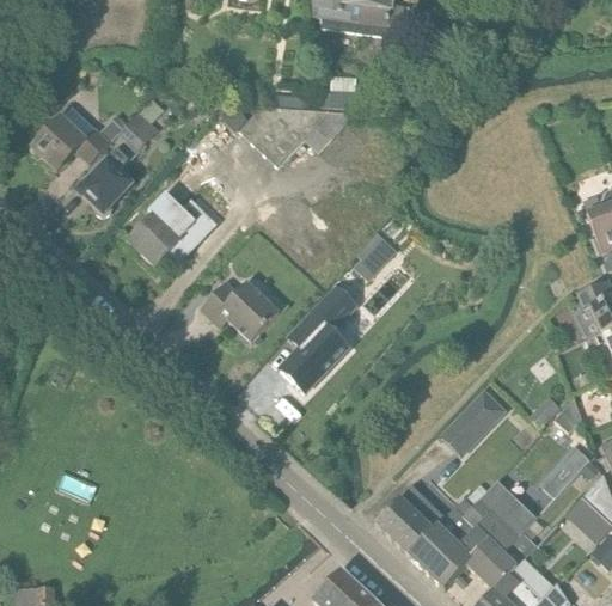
[(311,0),(312,16),(320,17),(320,28),(399,36),(401,24),(387,23),(390,7),(365,4),(365,0),(311,0)]
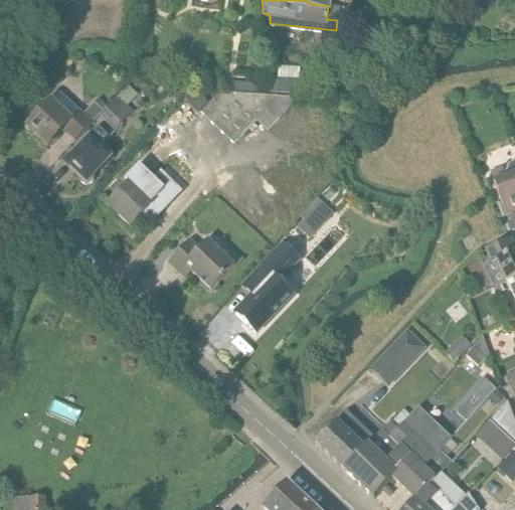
[(307,0),(307,3),(328,6),(326,19),(337,20),(339,3),(330,2),(330,0),(307,0)]
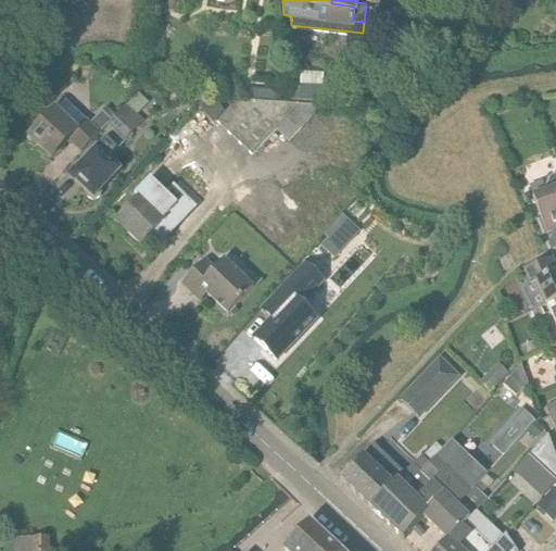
[(287,96),(321,98),(323,69),(301,67),(300,83),(288,82),(287,96)]
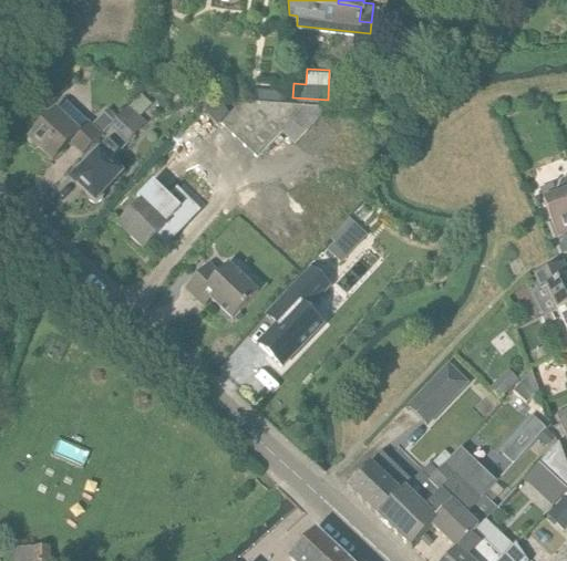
[(241,96),(222,118),(257,153),(281,126),(295,139),(329,103),(281,100),(281,86),(245,84),(245,96),(241,96)]
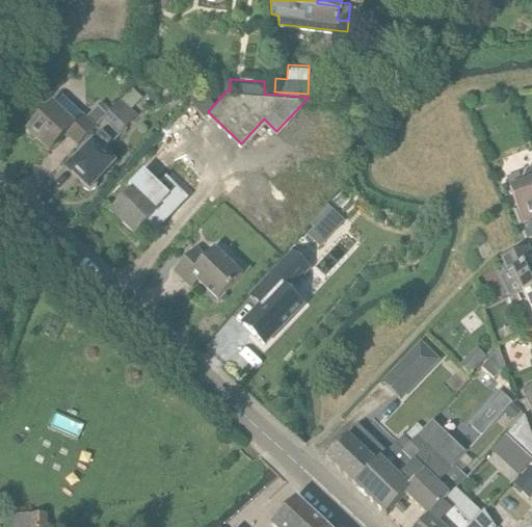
[(122,96),(132,105),(142,94),(132,84),(122,96)]
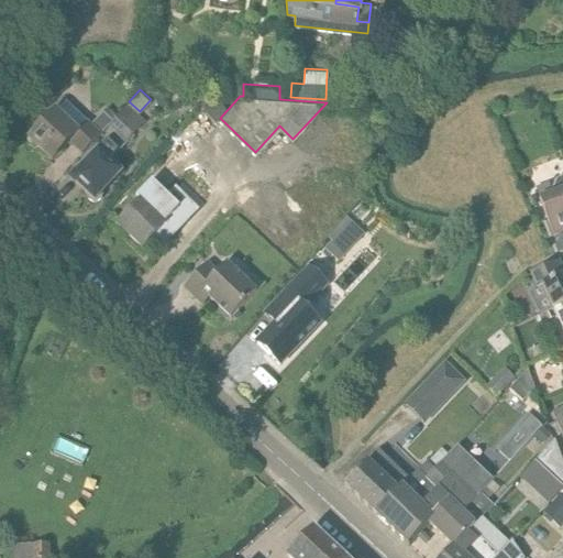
[(202,106),(216,120),(228,107),(214,94),(202,106)]
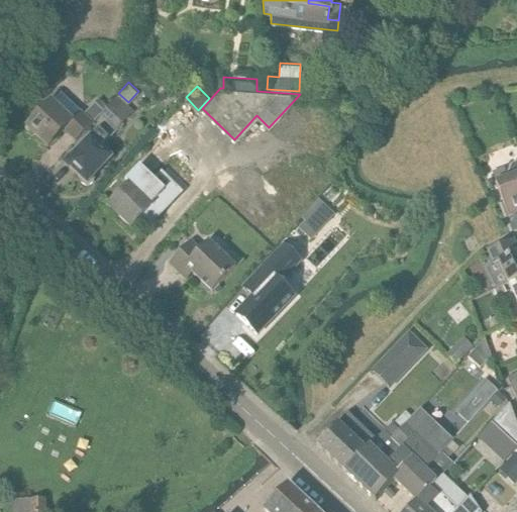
[(100,110),(107,102),(99,94),(95,99),(84,110),(80,106),(72,116),(52,97),(26,124),(47,143),(64,125),(76,136),(100,110)]
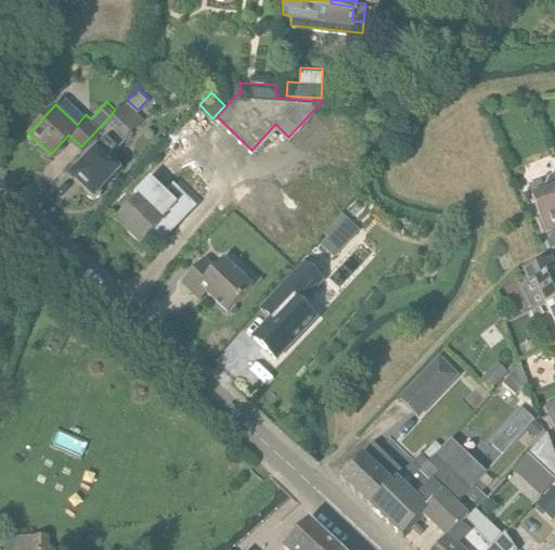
[(106,156),(120,141),(140,120),(123,103),(116,110),(115,110),(107,118),(114,125),(73,168),(82,178),(80,181),(86,187),(87,192),(93,196),(100,192),(101,187),(118,168),(106,156)]
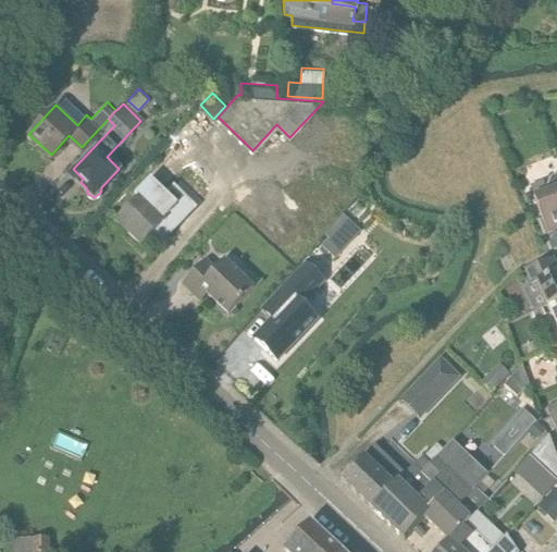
[(556,169),(551,172),(546,182),(546,185),(533,191),(547,229),(556,224),(556,169)]
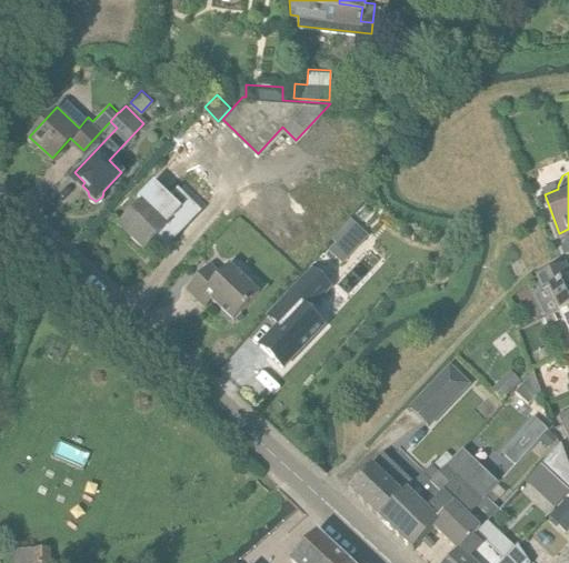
[(145,245),(167,222),(159,214),(175,198),(153,179),(137,195),(141,199),(120,222),(145,245)]
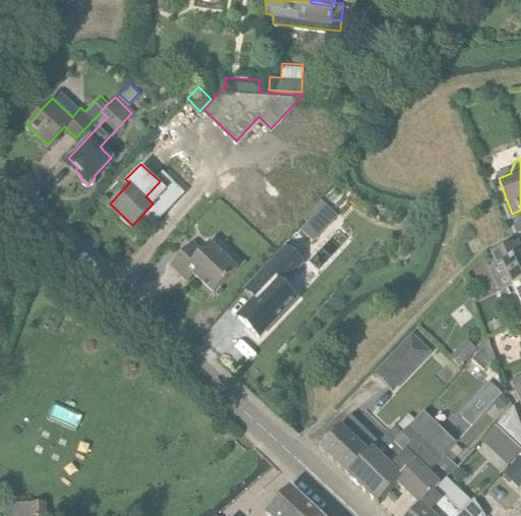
[(486,177),(490,187),(497,185),(493,174),(486,177)]
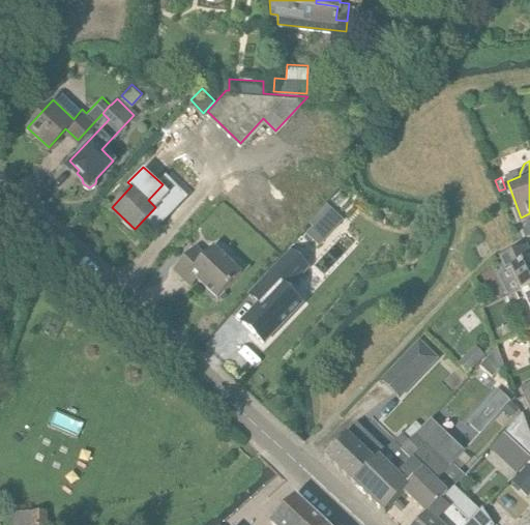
[(339,215),(330,207),(322,215),(331,224),(339,215)]
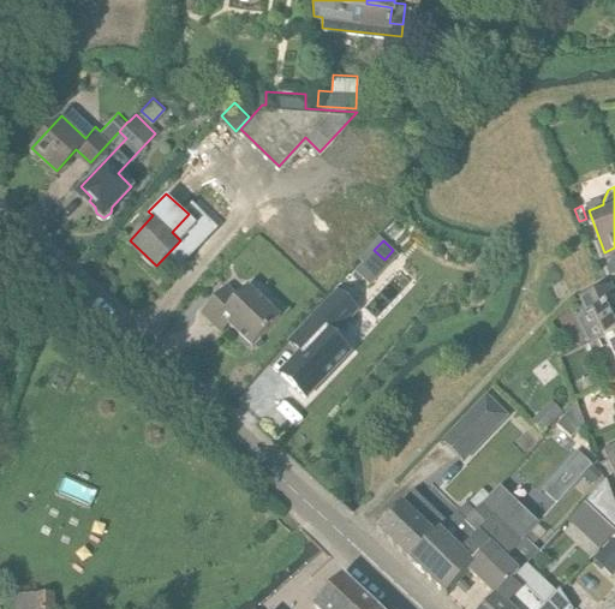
[(604,332),(614,326),(614,290),(610,280),(579,294),(583,302),(575,312),(587,338),(587,339),(587,340),(598,334),(604,332)]
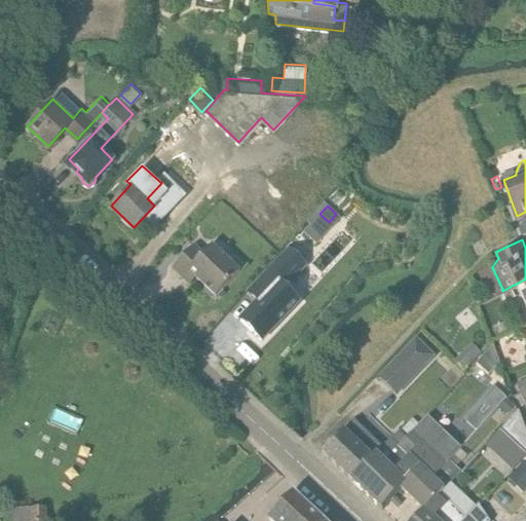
[(216,293),(239,268),(211,242),(202,251),(192,243),(172,264),(182,274),(188,267),(216,293)]
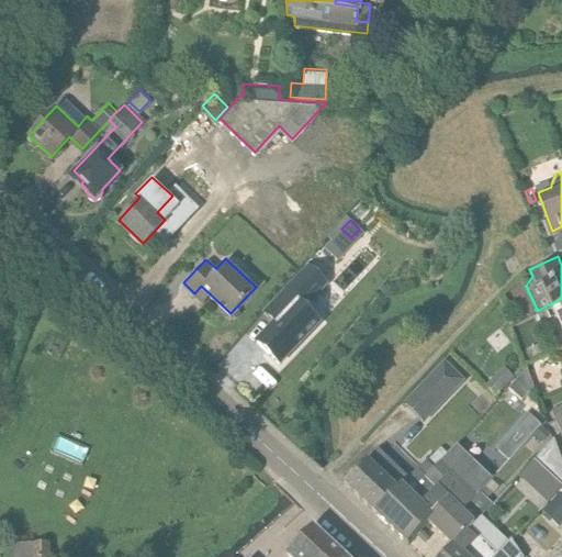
[(300,268),(263,305),(274,316),(253,341),(274,361),(315,319),(301,304),(318,286),(300,268)]
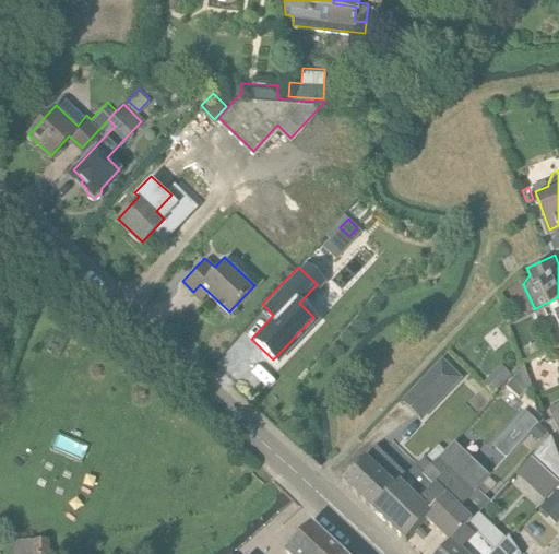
[(558,296),(549,302),(558,321),(558,296)]
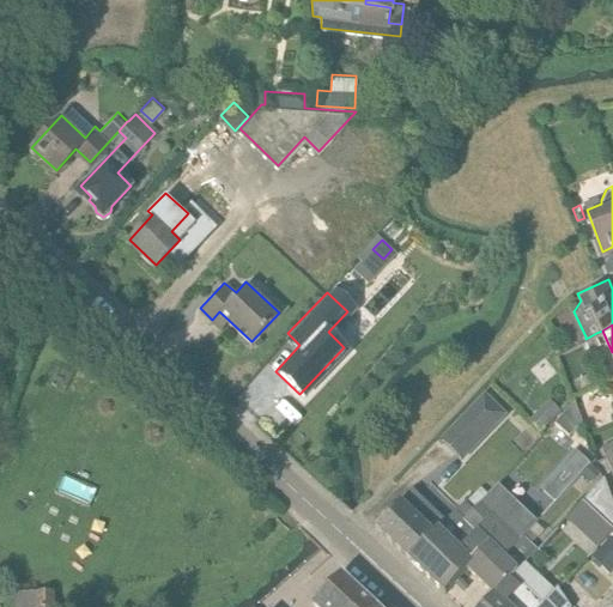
[(596,333),(586,339),(589,346),(600,341),(596,333)]
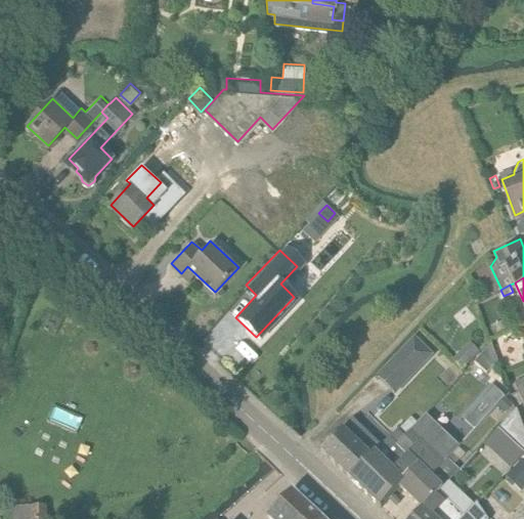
[(413,333),(377,372),(396,390),(433,351),(413,333)]
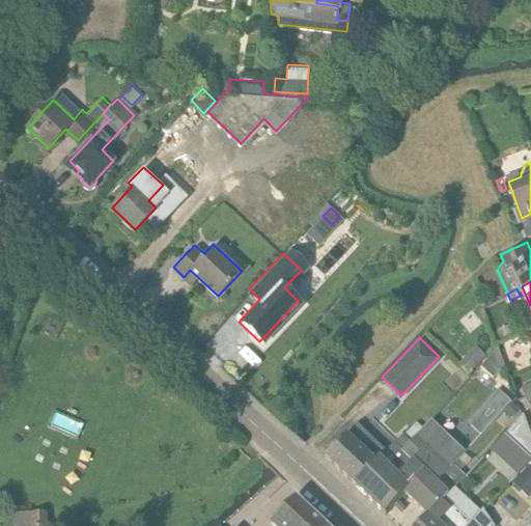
[(484,354),(475,342),(458,361),(467,370),(484,354)]
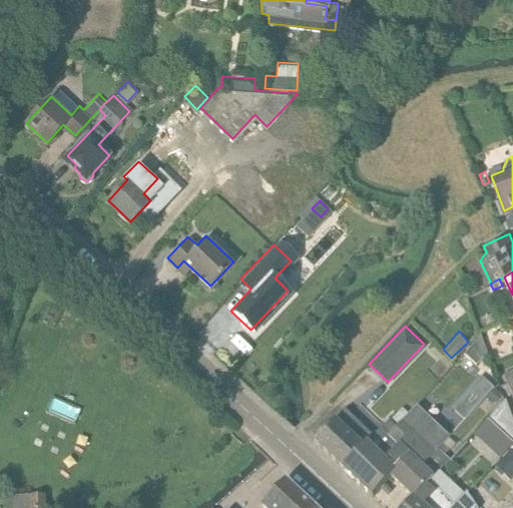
[(477,337),(465,349),(475,359),(487,348),(477,337)]
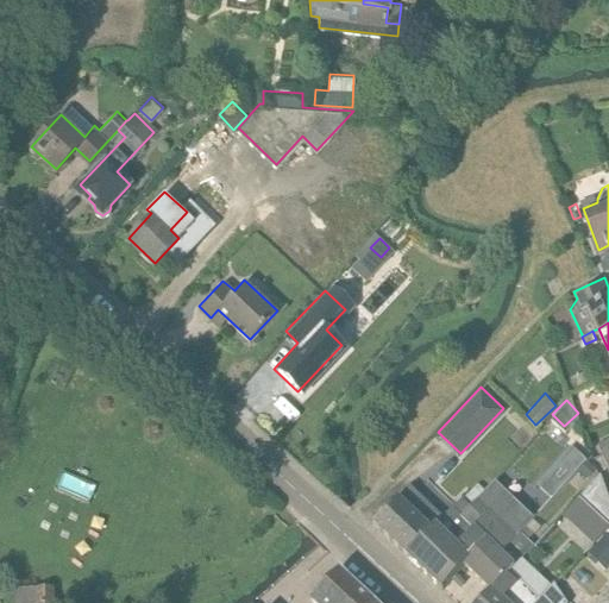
[(602,452),(608,448),(608,437),(608,435),(597,440),(602,452)]
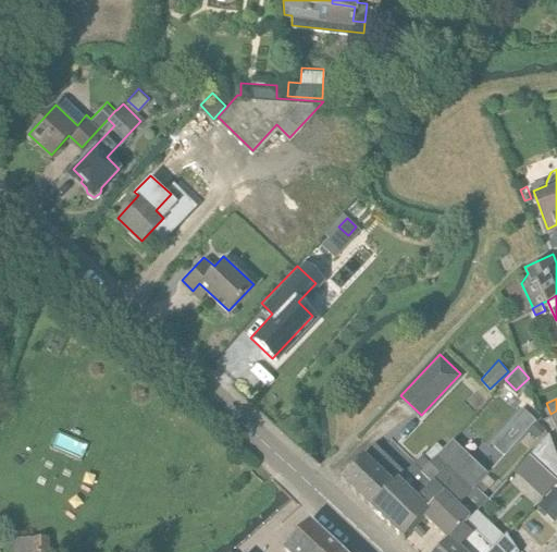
[(529,427),(536,434),(545,424),(537,417),(529,427)]
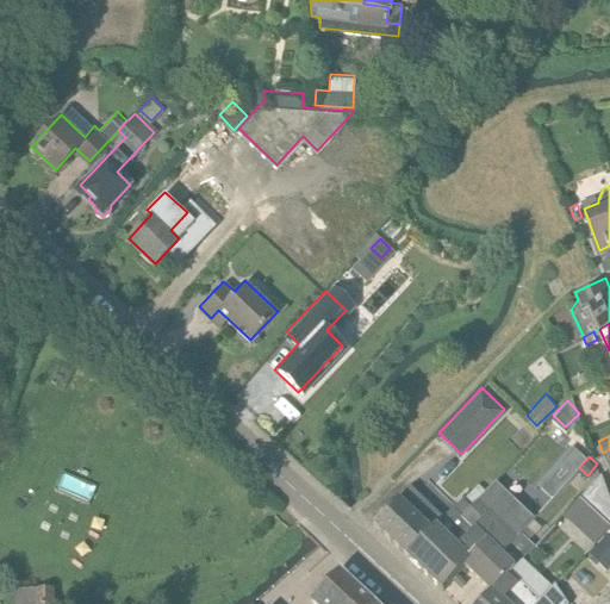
[(589,503),(597,511),(609,498),(599,472),(579,494),(589,503)]
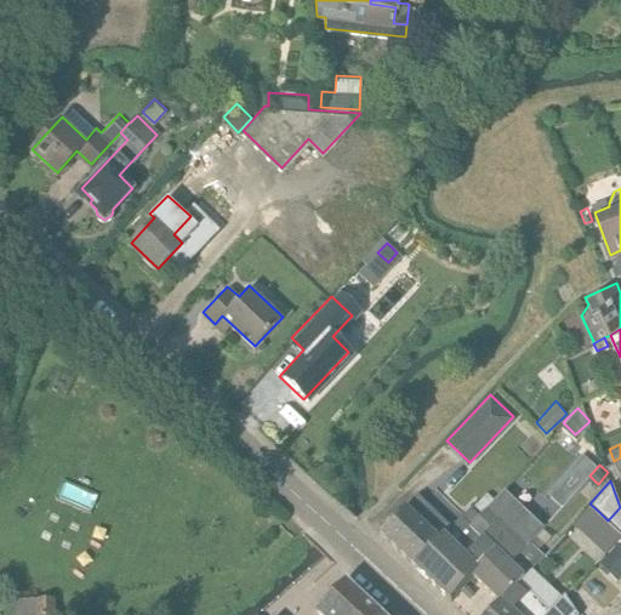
[(482,517),(491,505),(489,501),(478,512),(471,505),(482,494),(472,485),(471,484),(445,508),(455,518),(437,536),(422,522),(419,518),(432,505),(417,491),(381,530),(417,565),(472,508),(482,517)]
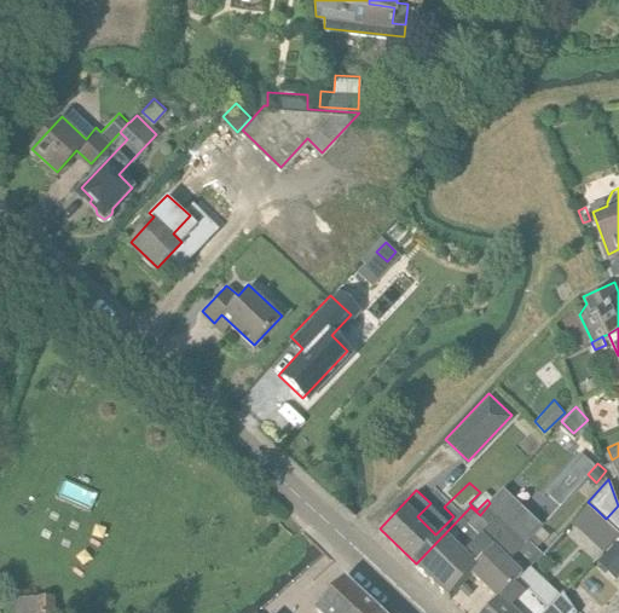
[(512,557),(527,539),(543,522),(504,486),(490,503),(480,515),(470,507),(416,564),(449,595),(473,571),(479,566),(474,561),(495,541),(512,557)]
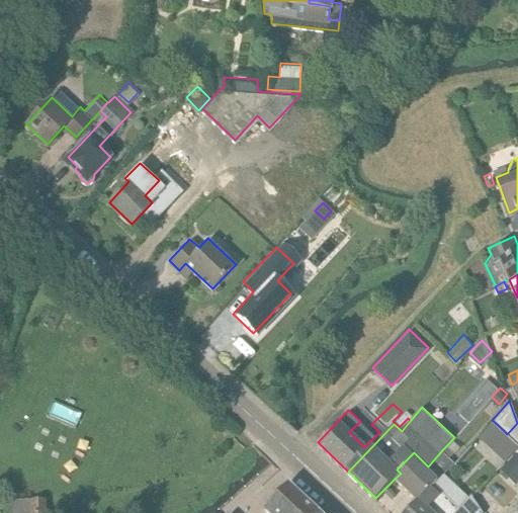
[(393,421),(399,427),(408,418),(412,414),(406,408),(402,412),(393,421)]
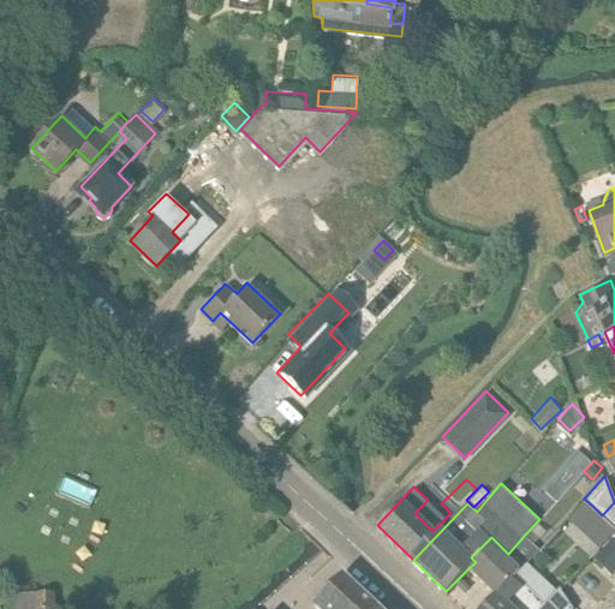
[(597,548),(614,563),(614,537),(610,533),(597,548)]
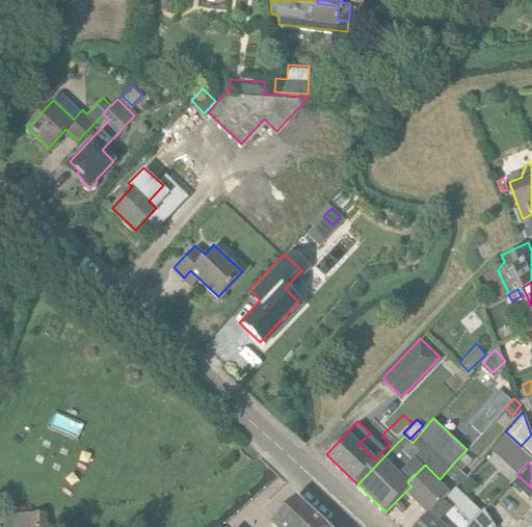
[(466,474),(464,473),(453,464),(440,479),(425,465),(407,482),(411,486),(433,505),(444,495),(446,496),(466,474)]
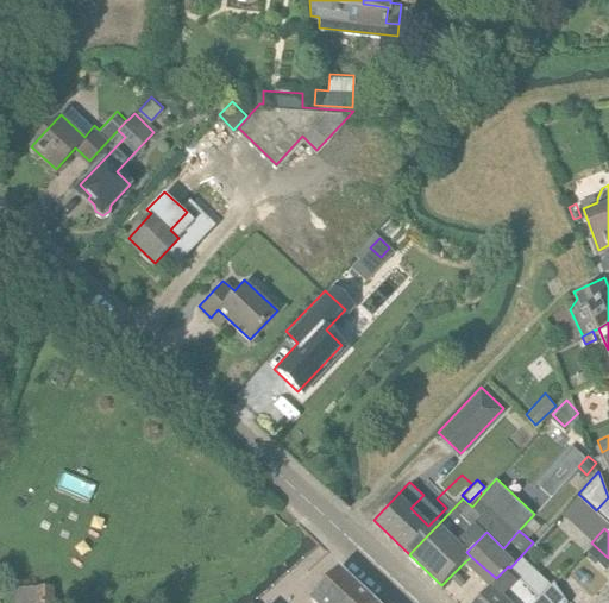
[(376,602),(378,602),(339,566),(312,596),(319,602),(250,602),(249,602),(246,602),(376,602)]
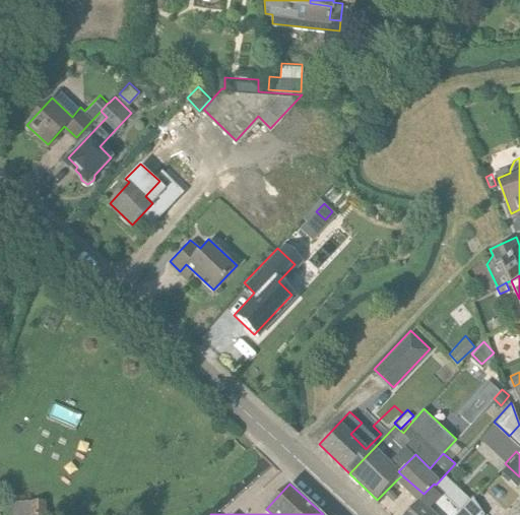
[(458,507),(436,485),(434,484),(424,494),(418,500),(404,514),(450,514),(455,511),(458,507)]
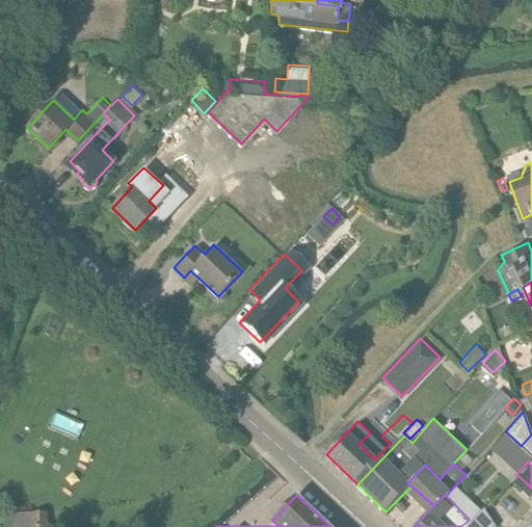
[(490,526),(496,523),(484,505),(471,520),(469,519),(466,523),(469,526),(490,526)]
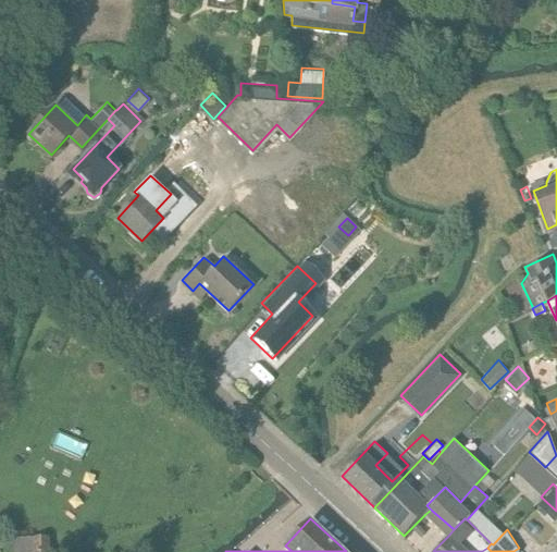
[(52,551),(53,535),(14,535),(14,551),(52,551)]
